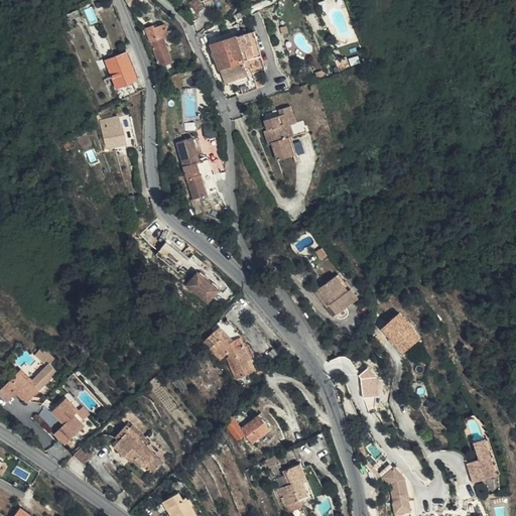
[(190,0),(188,2),(197,14),(205,8),(199,0),(190,0)]
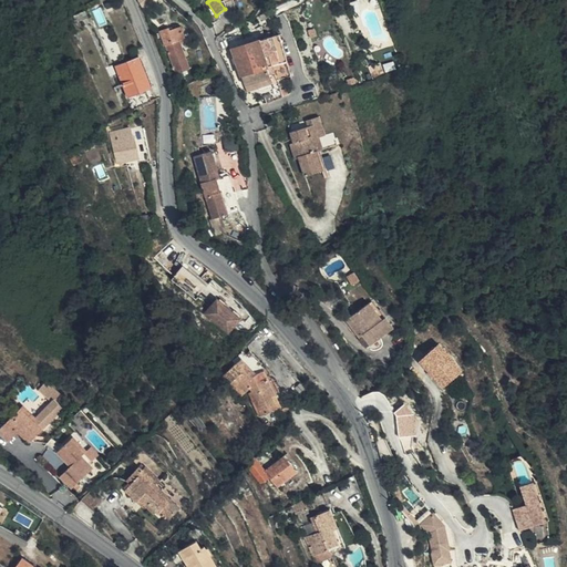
[(68,20),(71,27),(81,22),(88,18),(84,11),(68,20)]
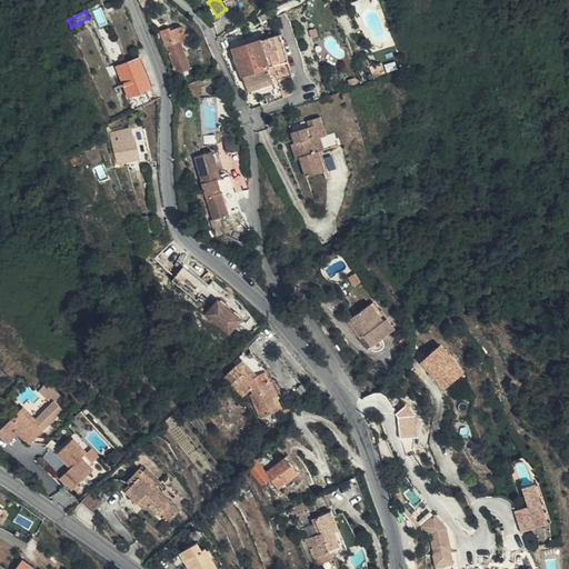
[(71,27),(73,31),(78,29),(82,27),(81,22),(71,27)]
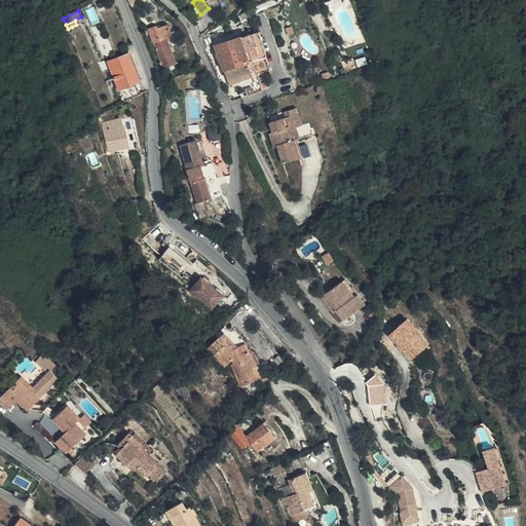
[(158,29),(157,26),(148,30),(153,43),(154,42),(163,69),(177,64),(167,38),(172,36),(167,25),(158,29)]
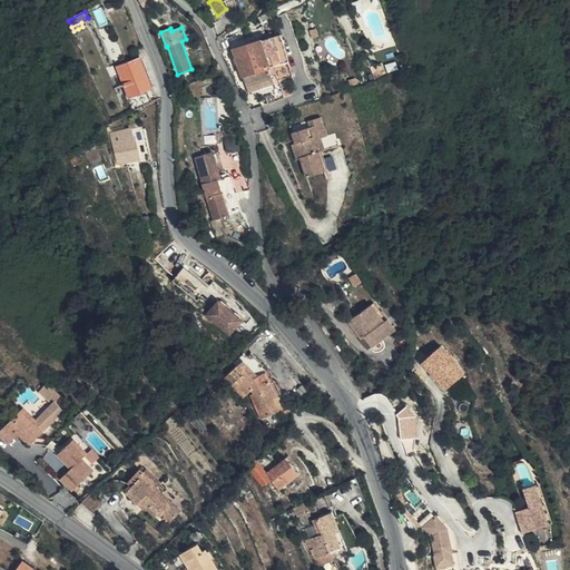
[(290,61),(281,35),(234,50),(246,87),(273,78),(269,68),(290,61)]
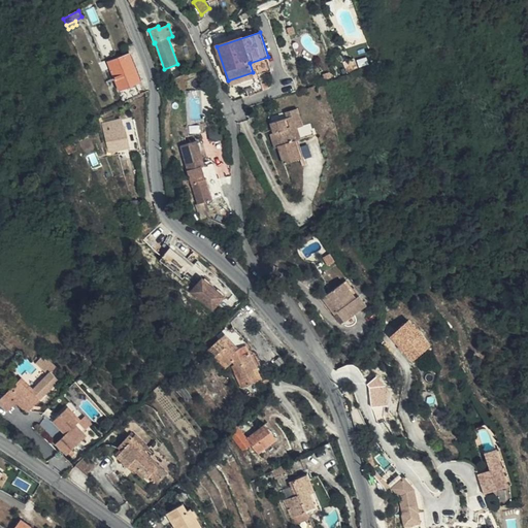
[(208,34),(202,37),(201,40),(208,56),(217,53),(208,34)]
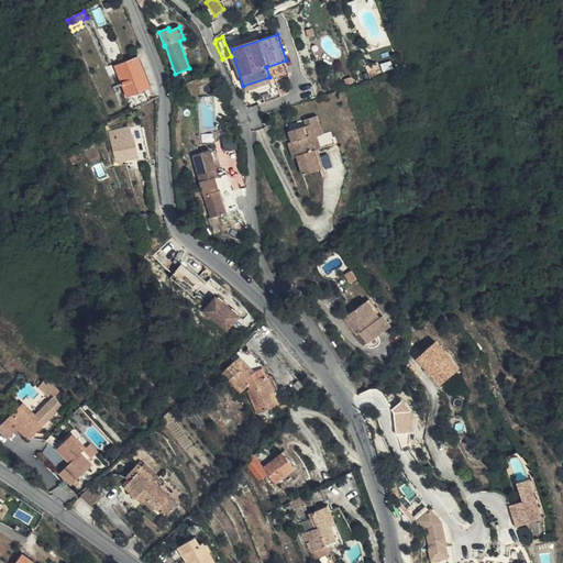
[(150,87),(138,57),(116,67),(128,97),(150,87)]
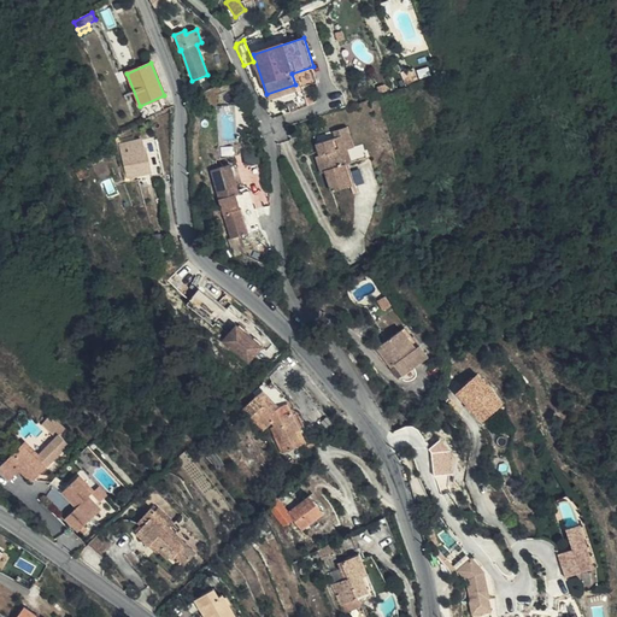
[(125,81),(122,72),(116,75),(119,83),(125,81)]
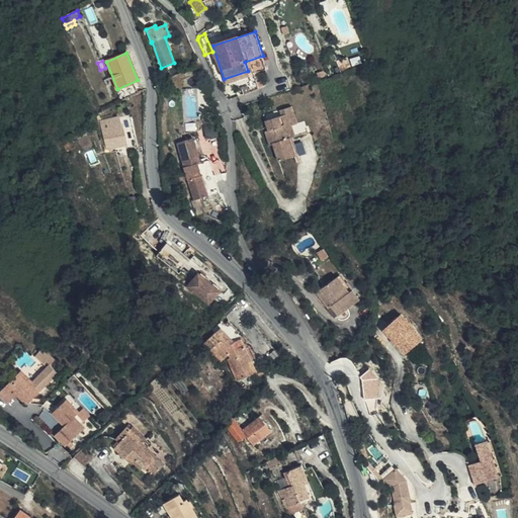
[(293,112),(292,107),(279,111),(281,116),(287,114),(293,112)]
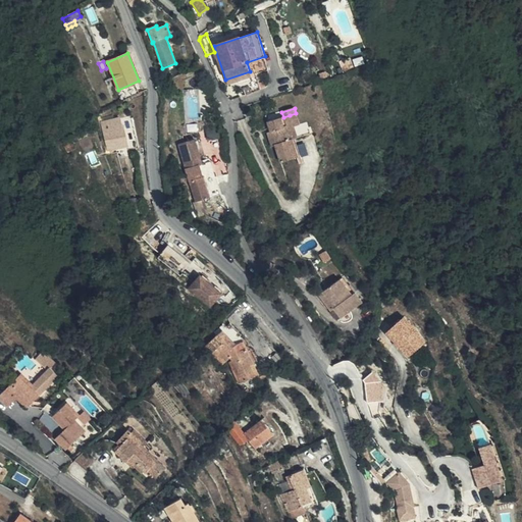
[(300,125),(296,113),(290,115),(294,127),(300,125)]
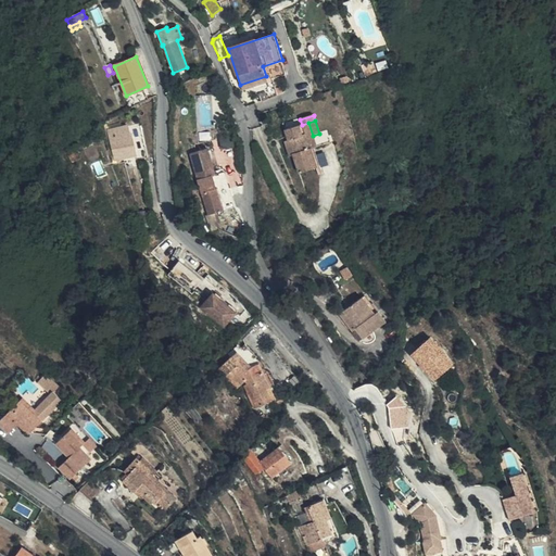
[(300,174),(315,168),(317,167),(312,149),(317,148),(313,136),(308,123),(302,125),(285,130),(289,141),(293,155),(300,174)]
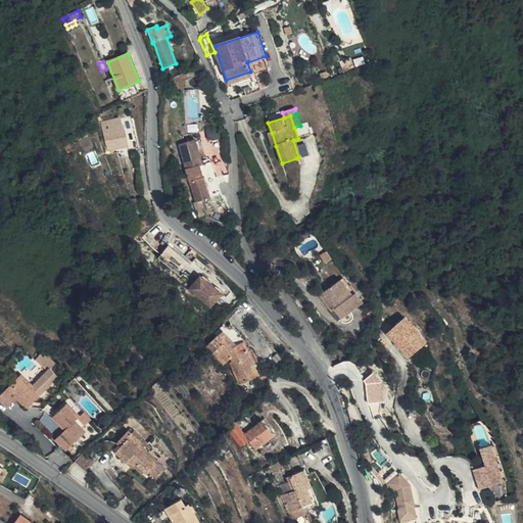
[(122,129),(120,120),(102,124),(108,151),(128,146),(124,129),(122,129)]
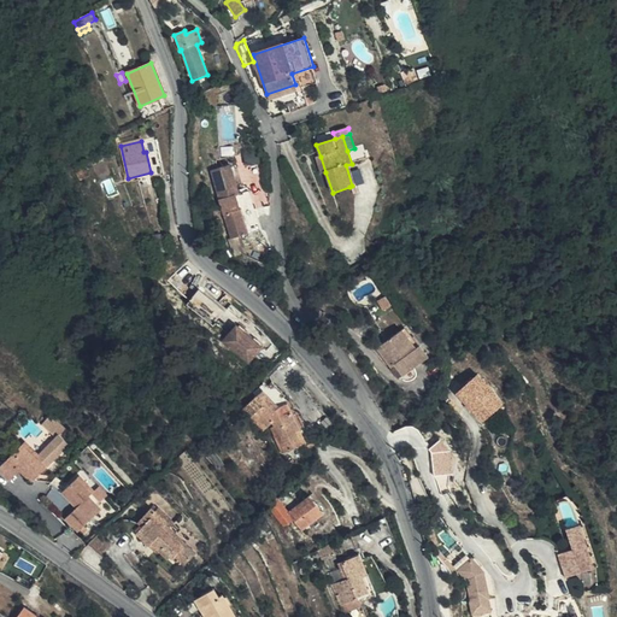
[(321,174),(325,172),(321,157),(315,158),(321,174)]
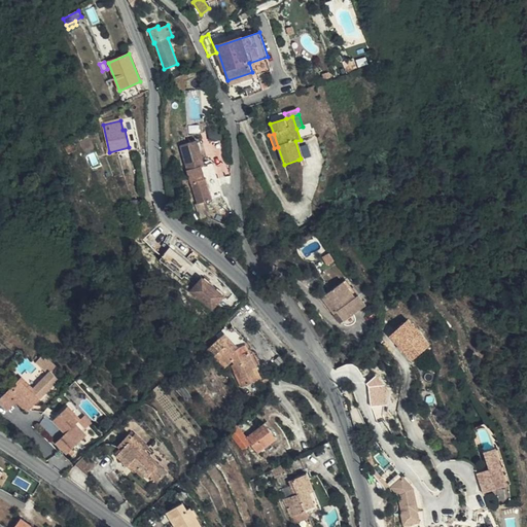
[(215,145),(213,136),(205,137),(208,147),(215,145)]
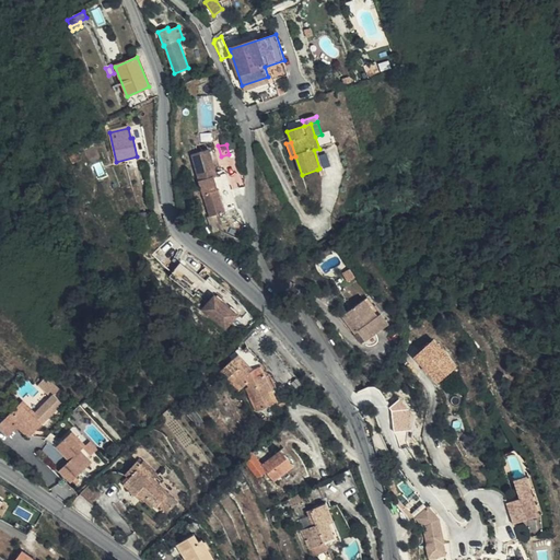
[(213,163),(210,148),(198,150),(201,166),(213,163)]
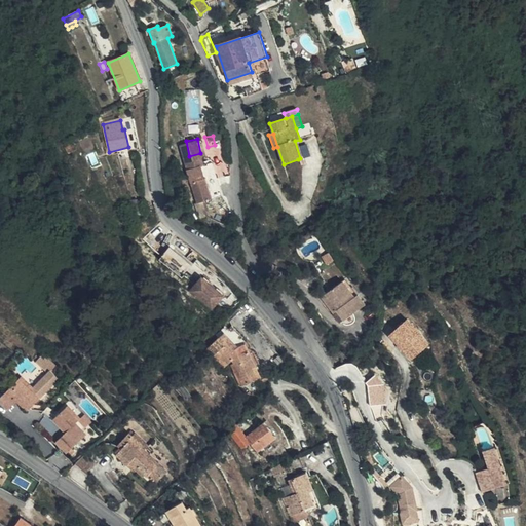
[(63,143),(65,149),(75,146),(72,140),(63,143)]
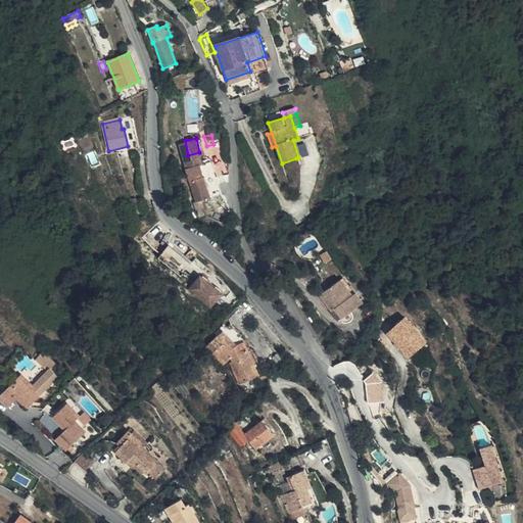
[(293,140),(298,157),(303,156),(298,139),(293,140)]
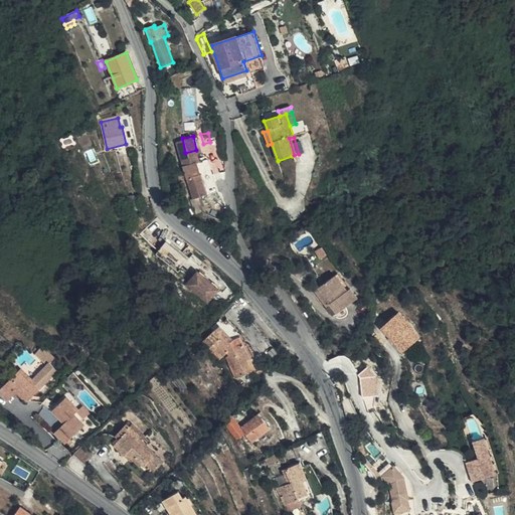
[(192,154),(193,164),(197,163),(197,162),(205,160),(203,151),(192,154)]
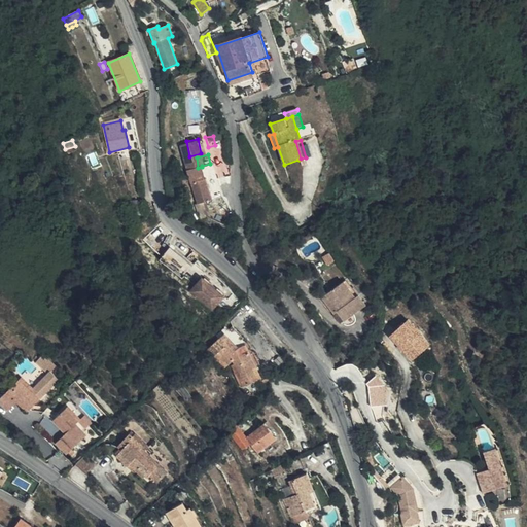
[(202,167),(198,168),(187,172),(198,204),(212,200),(202,167)]
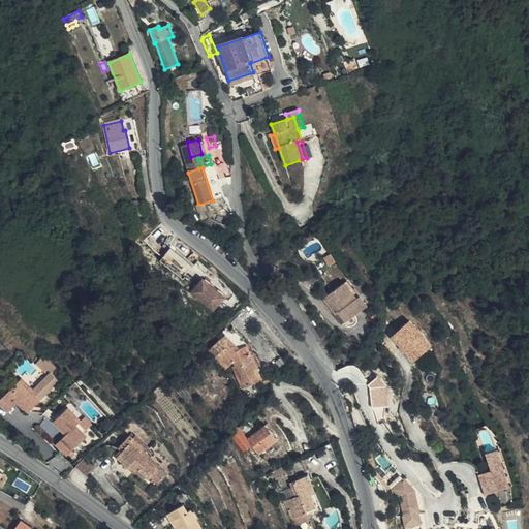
[(221,225),(213,200),(196,206),(204,231),(221,225)]
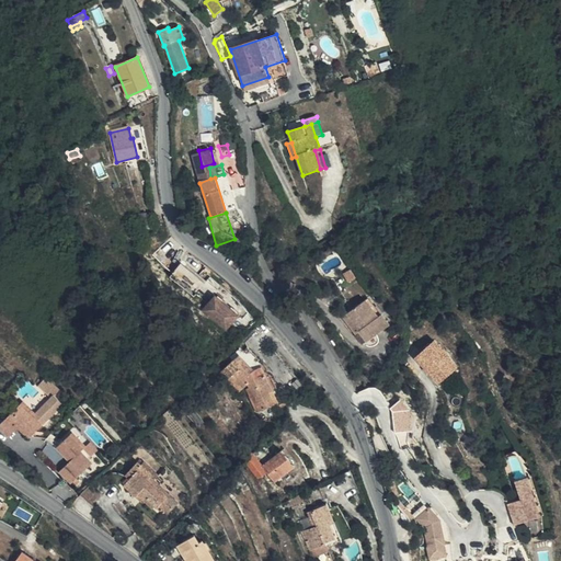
[(139,228),(145,228),(144,224),(147,222),(146,214),(136,215),(138,227),(136,227),(136,231),(140,231),(139,228)]
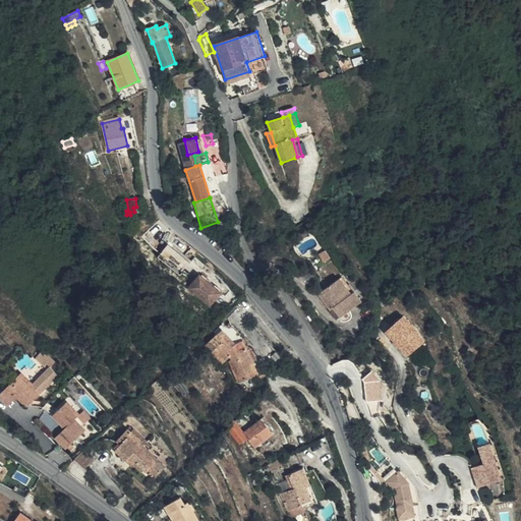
[(152,212),(151,203),(143,204),(145,213),(152,212)]
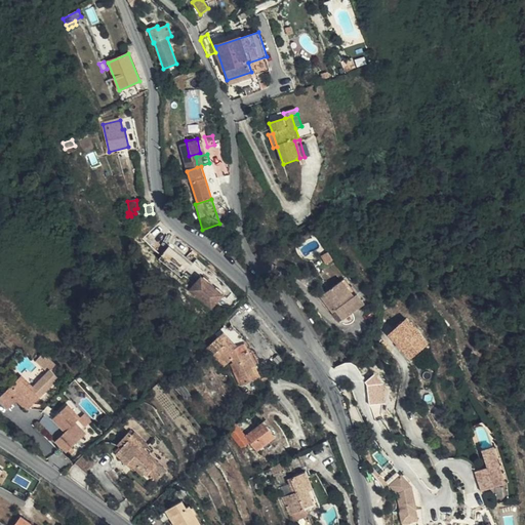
[(355,296),(342,280),(321,296),(334,314),(336,312),(345,321),(365,304),(358,294),(355,296)]
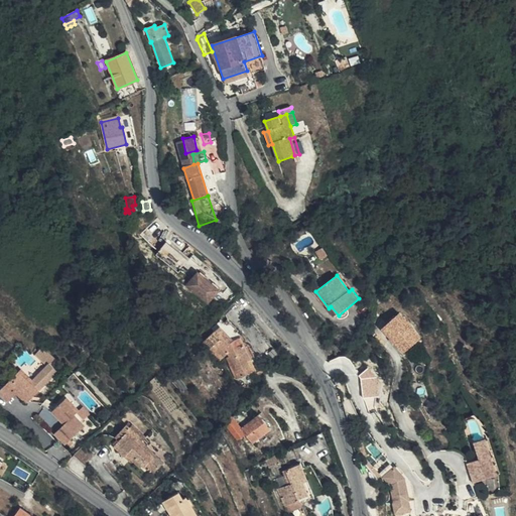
[(212,307),(223,294),(202,276),(190,289),(212,307)]
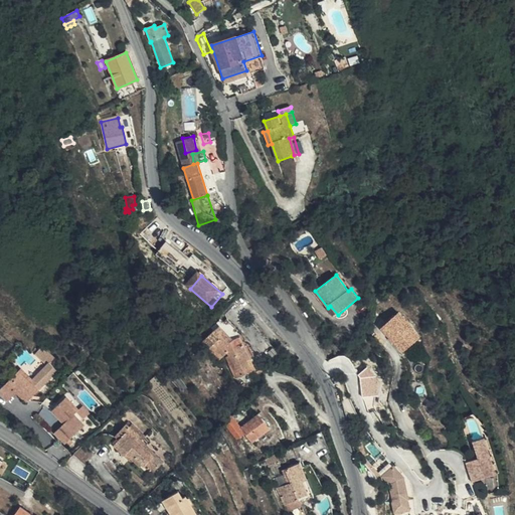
[(410,344),(419,336),(411,325),(404,318),(399,313),(388,322),(400,335),(410,344)]
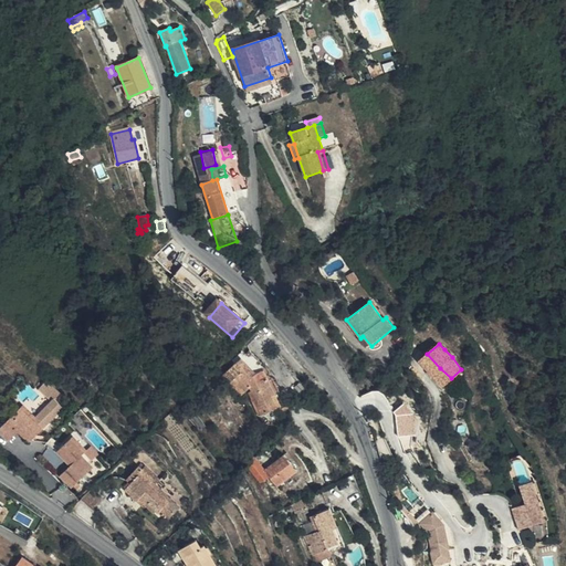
[(457,354),(449,345),(444,349),(452,357),(457,354)]
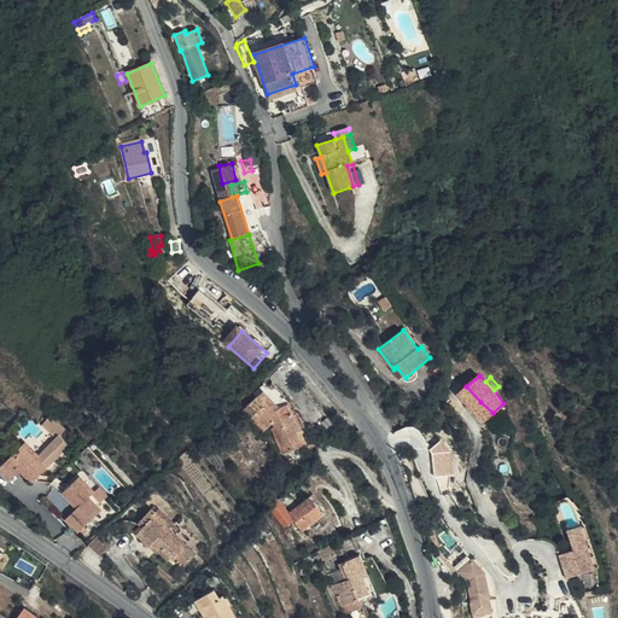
[(275,380),(264,391),(243,412),(263,433),(273,424),(279,438),(278,438),(285,454),(303,445),(297,433),(301,431),(304,430),(297,412),(293,414),(292,413),(289,404),(280,407),(291,396),(275,380)]
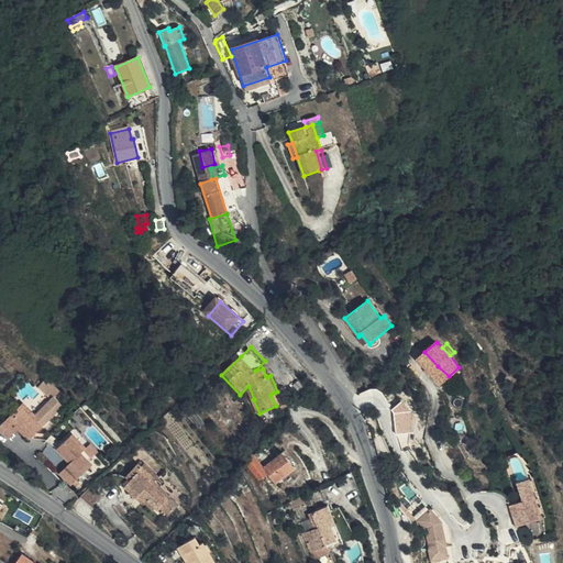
[(418,360),(430,373),(438,366),(424,352),(418,360)]
